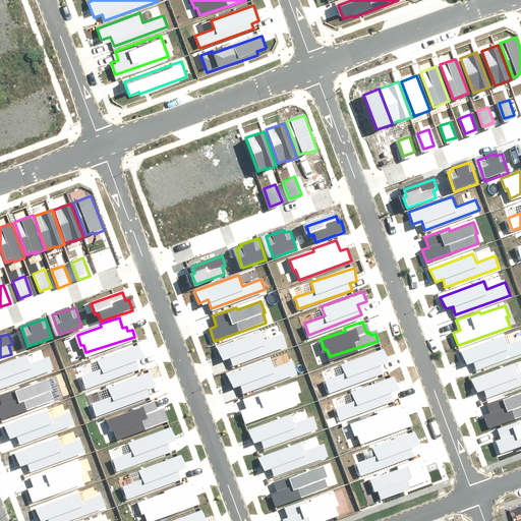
[(217,349),(223,360),(230,358),(233,365),(286,347),(282,336),(263,342),(259,334),(217,349)]
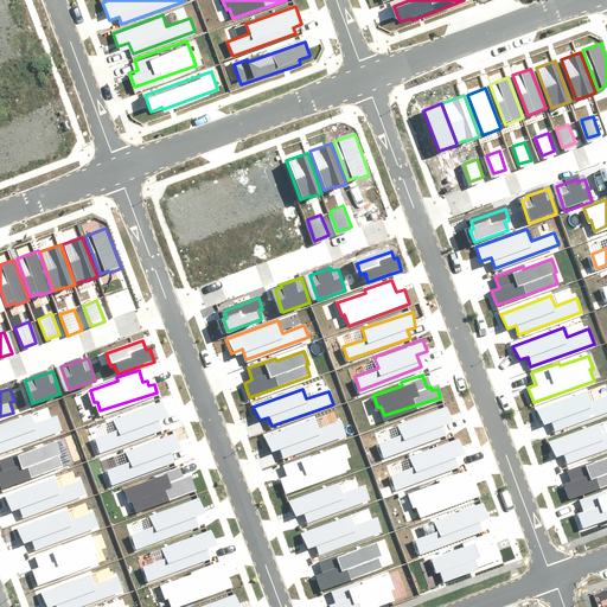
[(536,410),(544,423),(553,421),(555,430),(606,410),(606,396),(590,402),(587,393),(536,410)]
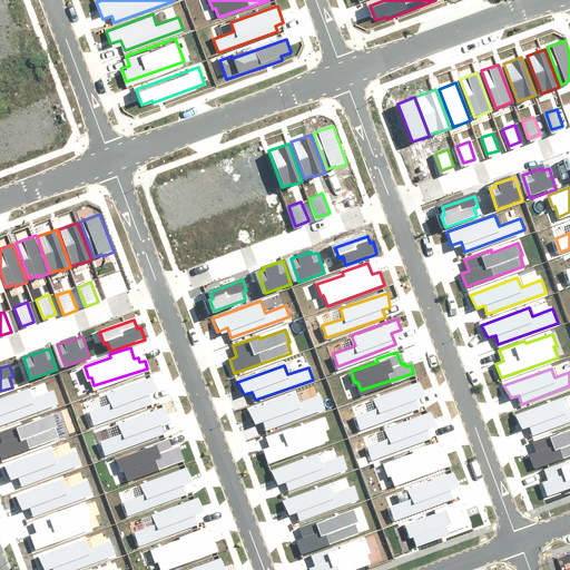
[(87,410),(91,422),(149,401),(145,390),(155,386),(151,375),(106,392),(109,401),(87,410)]
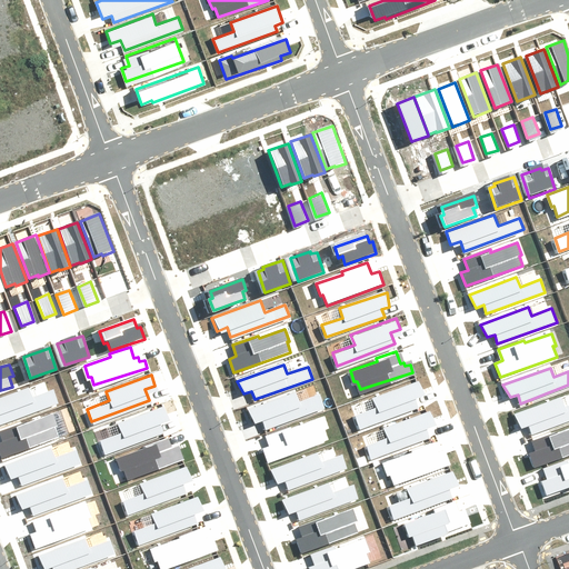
[(355,412),(359,426),(417,405),(412,393),(422,389),(418,378),(373,395),(377,405),(355,412)]
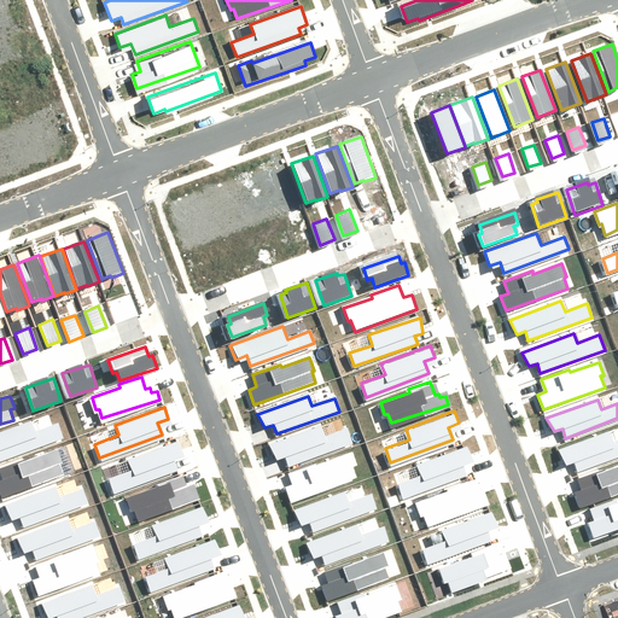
[(0,433),(0,462),(64,439),(58,424),(36,432),(33,421),(0,433)]
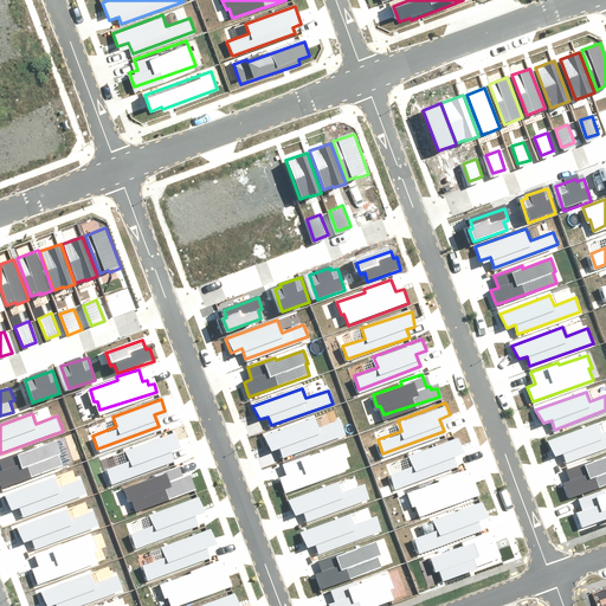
[(264,437),(272,451),(281,447),(283,457),(346,436),(341,420),(318,429),(315,418),(264,437)]
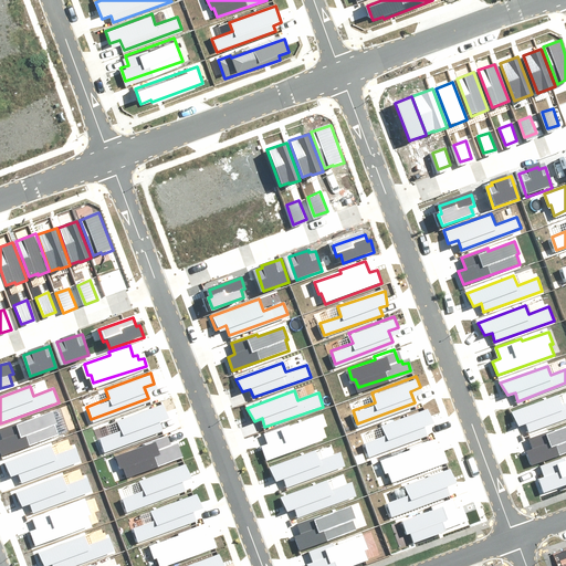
[(565,394),(565,390),(506,411),(512,426),(524,421),(527,429),(565,415),(565,394)]
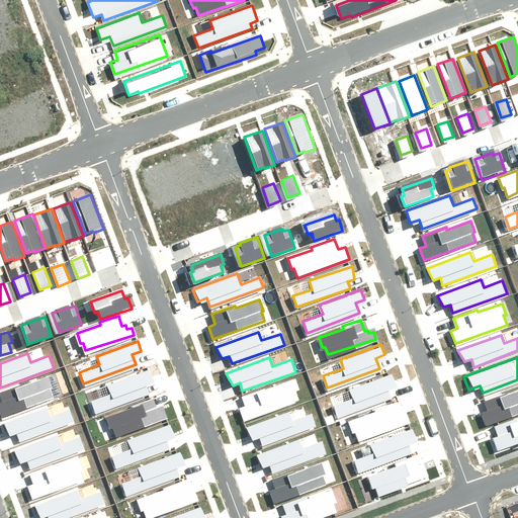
[(89,401),(93,412),(146,393),(142,382),(151,379),(148,369),(106,384),(109,394),(89,401)]
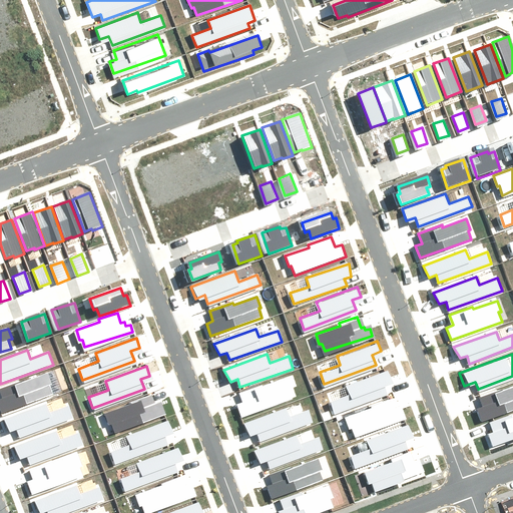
[(329,401),(333,412),(385,393),(381,383),(390,380),(386,370),(346,385),(349,393),(329,401)]
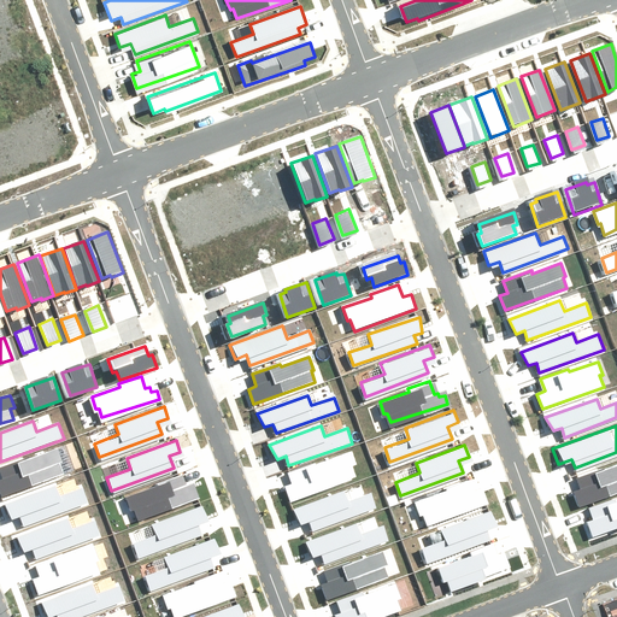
[(0,479),(0,486),(3,493),(63,472),(60,463),(63,463),(58,450),(0,469),(0,471),(3,479),(0,479)]
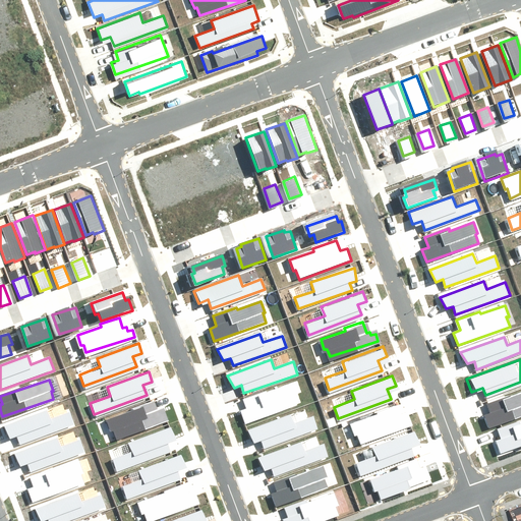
[(241,411),(245,424),(297,405),(294,396),(296,395),(292,384),(269,393),(268,390),(243,399),(247,409),(241,411)]
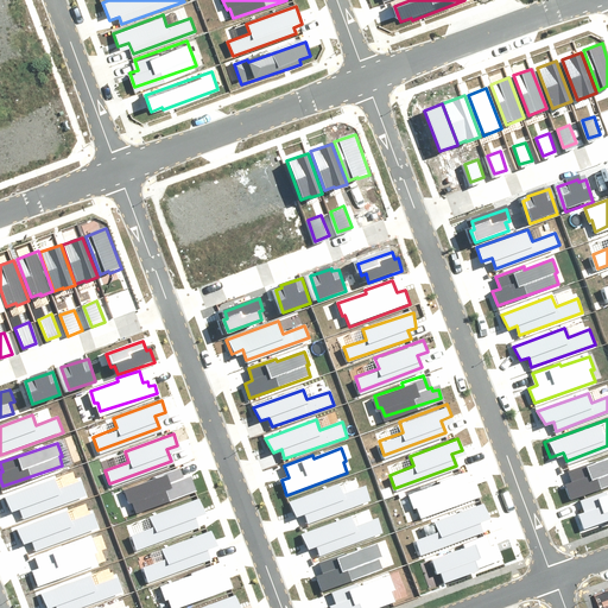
[(568,494),(607,480),(607,456),(591,462),(590,460),(569,467),(572,479),(569,480),(570,485),(564,487),(568,494)]
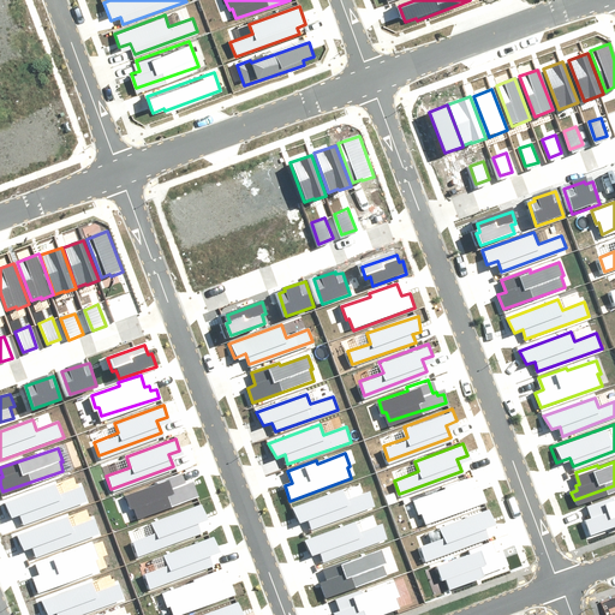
[(138,519),(199,497),(192,481),(186,483),(183,473),(124,495),(130,509),(133,507),(138,519)]
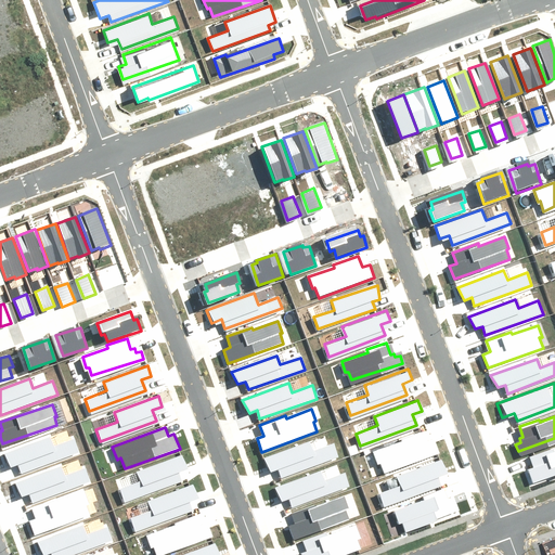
[(383,461),(385,469),(437,452),(435,444),(429,447),(428,442),(424,443),(421,433),(400,439),(401,442),(376,450),(379,461),(383,461)]
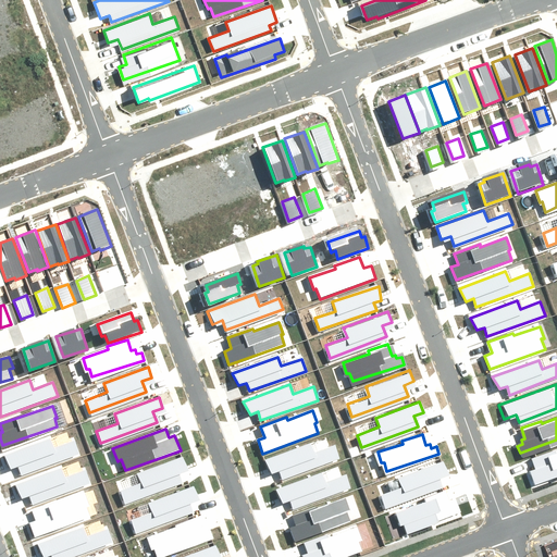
[(5,455),(11,468),(16,466),(20,475),(78,455),(74,441),(53,448),(50,438),(5,455)]
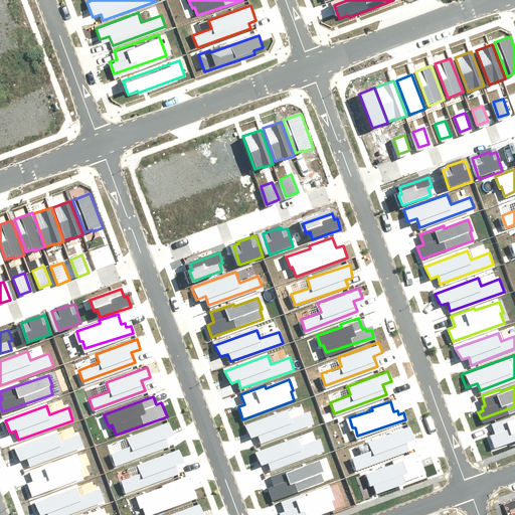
[(245,425),(251,438),(259,435),(261,443),(314,424),(310,411),(292,418),(289,409),(245,425)]
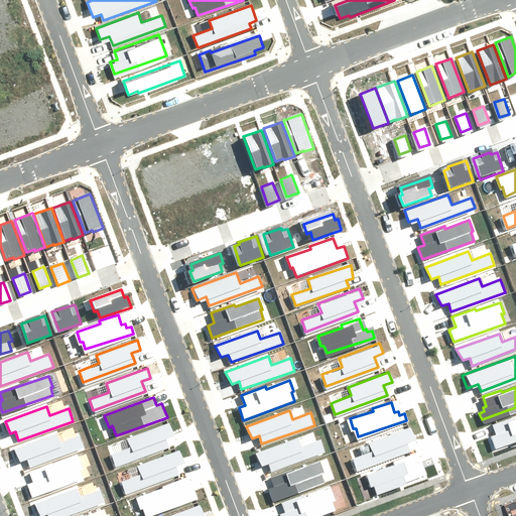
[(493,445),(515,437),(515,418),(513,419),(512,416),(493,422),(497,432),(490,435),(493,445)]
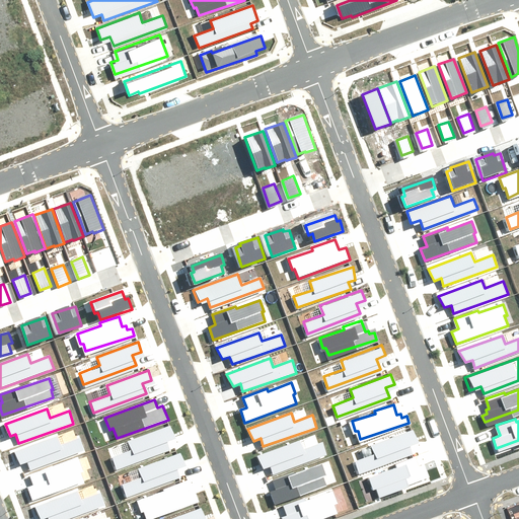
[(168,440),(174,438),(169,426),(128,441),(131,450),(113,456),(118,469),(172,449),(168,440)]
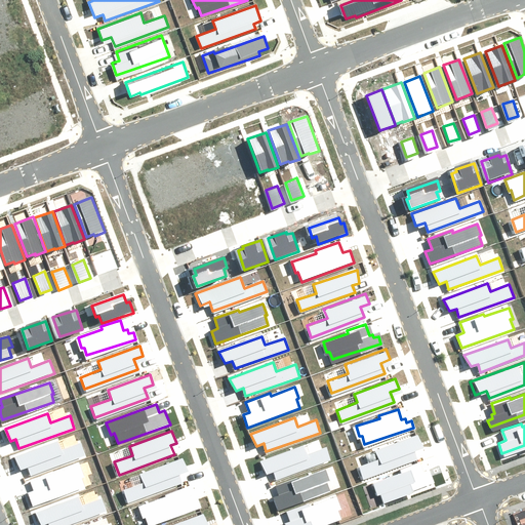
[(357,467),(361,478),(413,458),(410,448),(419,445),(415,435),(373,450),(377,458),(357,467)]
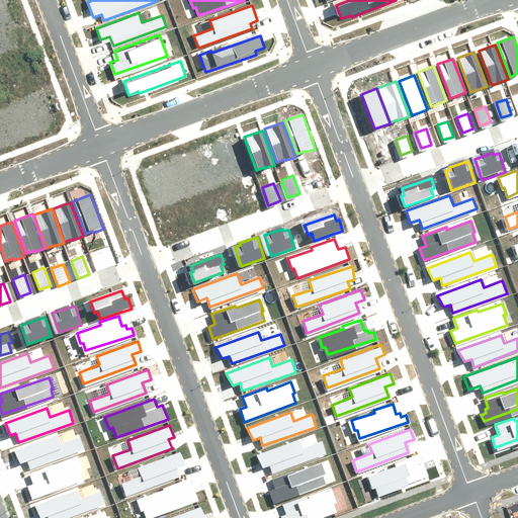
[(16,450),(20,462),(25,461),(29,470),(84,450),(79,437),(61,444),(58,435),(16,450)]
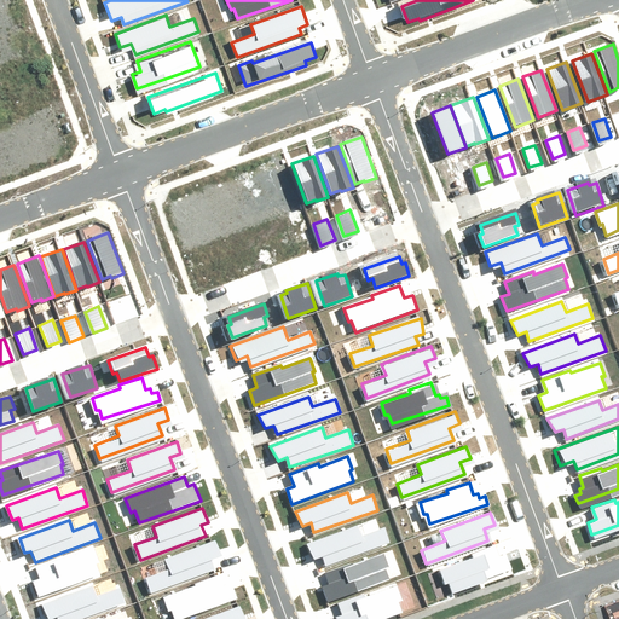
[(307,547),(314,560),(323,557),(325,567),(389,544),(385,528),(363,537),(359,526),(307,547)]
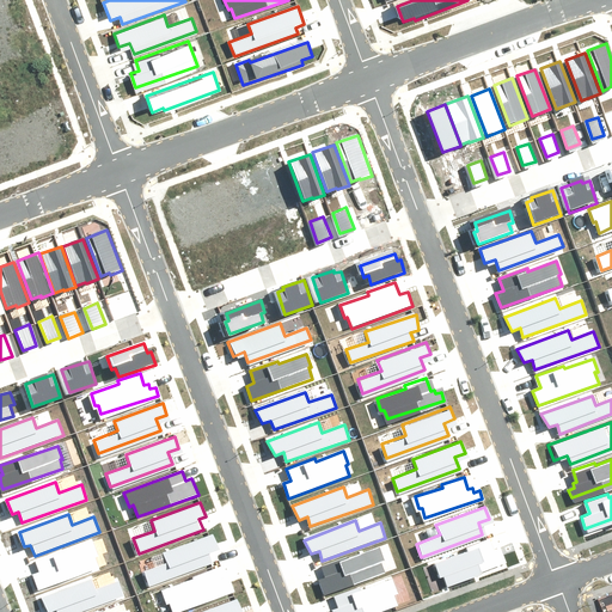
[(212,552),(218,550),(212,536),(163,554),(166,563),(145,571),(151,587),(215,563),(212,552)]
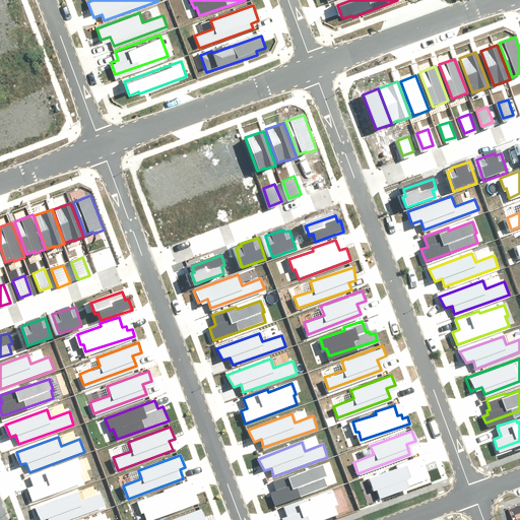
[(378,485),(381,493),(429,477),(427,470),(421,471),(420,467),(417,468),(413,458),(395,464),(396,467),(372,475),(375,485),(378,485)]
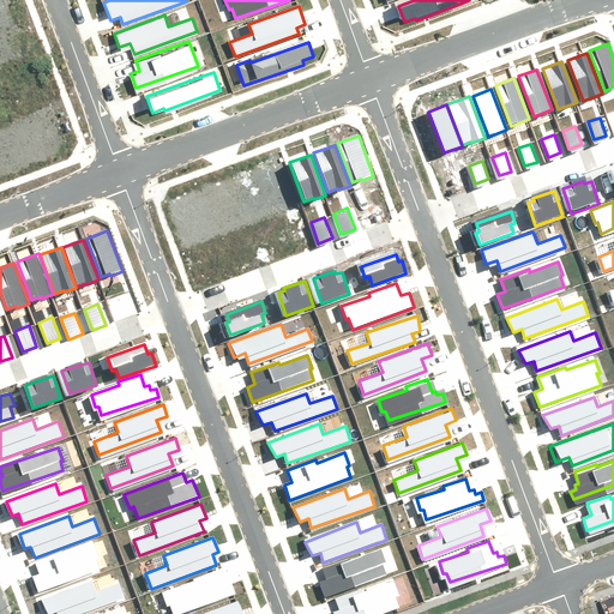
[(30,577),(37,593),(97,570),(92,558),(97,557),(91,542),(34,564),(37,575),(30,577)]
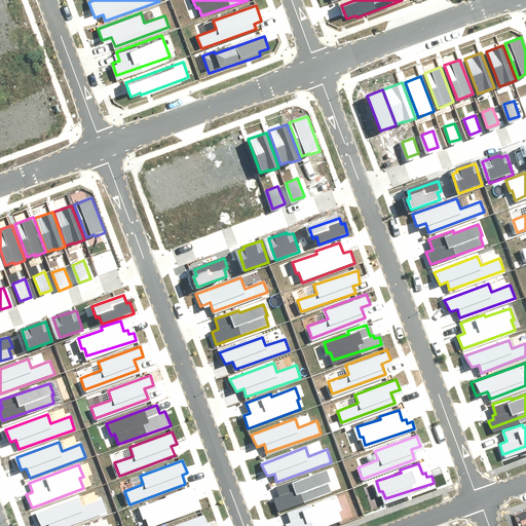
[(274,500),(279,513),(332,494),(328,484),(330,484),(327,473),(302,481),(301,479),(277,487),(282,497),(274,500)]
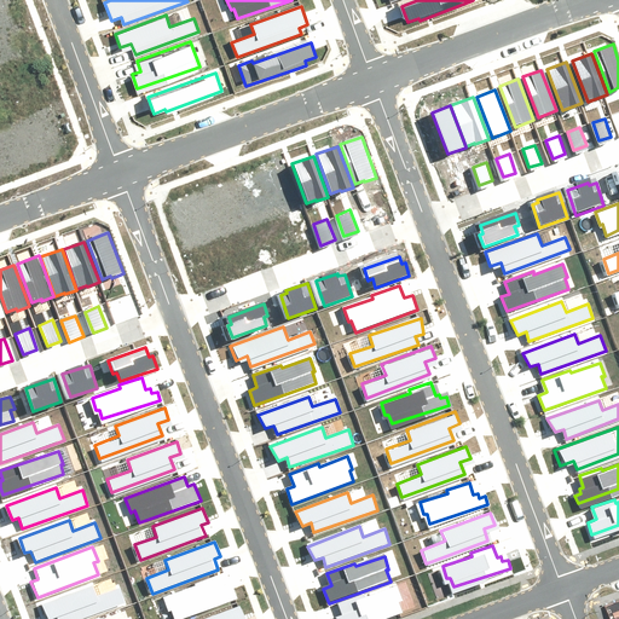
[(189,586),(161,597),(167,613),(174,611),(177,618),(179,618),(233,600),(227,583),(225,584),(221,573),(189,585),(189,586)]
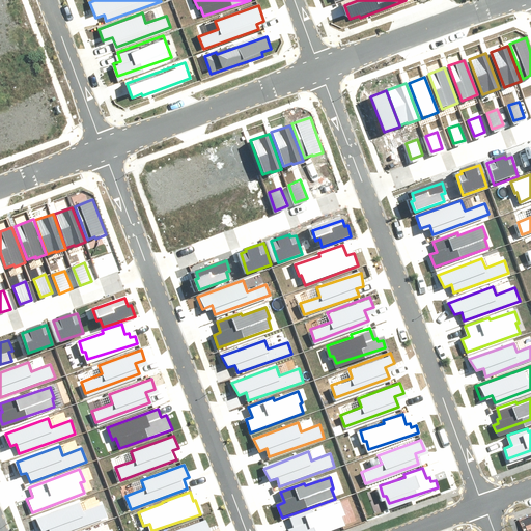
[(37,518),(42,530),(47,528),(48,530),(67,530),(107,516),(102,504),(83,510),(80,502),(37,518)]
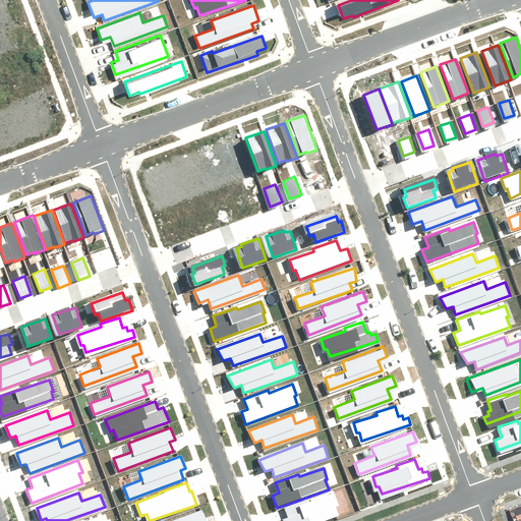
[(332,493),(284,508),(286,516),(284,518),(284,520),(306,520),(310,520),(316,520),(331,517),(328,506),(331,505),(330,501),(334,500),(332,493)]
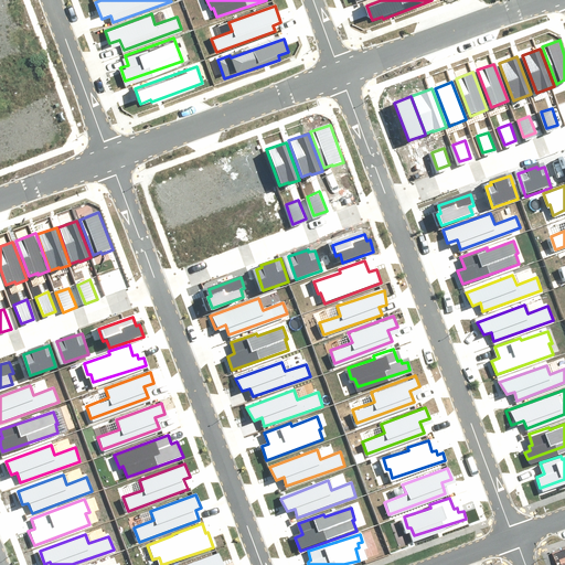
[(223,564),(220,554),(188,564),(223,564)]
